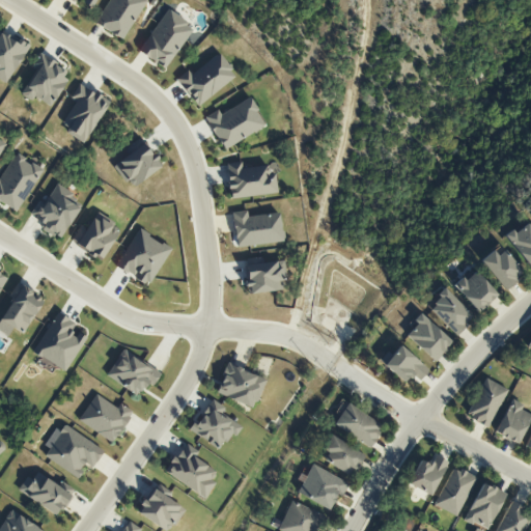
[(235,76),(218,53),(190,75),(187,71),(175,79),(197,106),(235,76)]
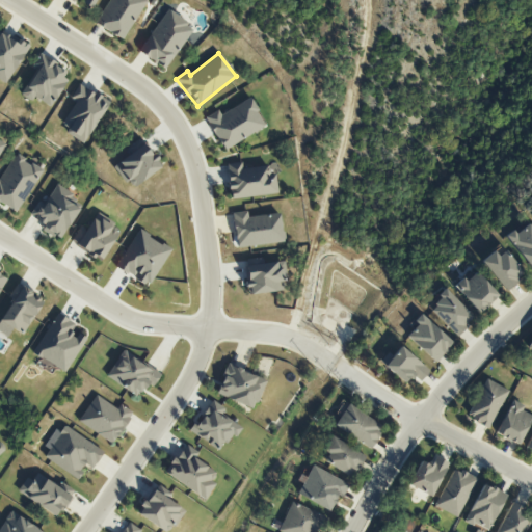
[(220,114),(217,110),(205,117),(223,150),(265,126),(248,98),(220,114)]
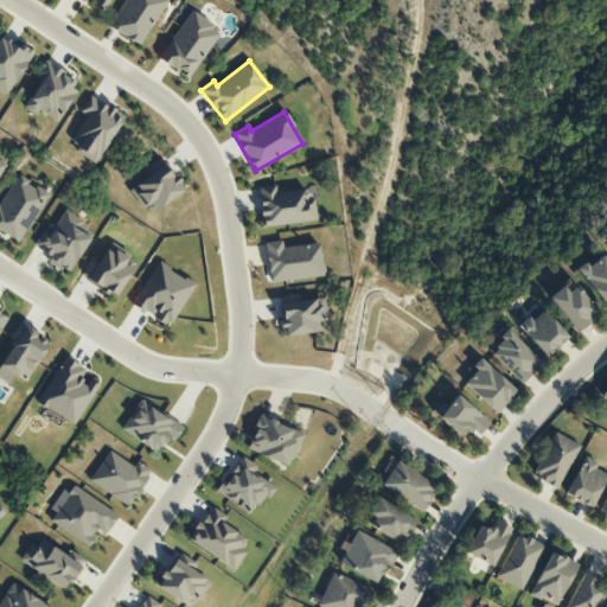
[(315,221),(313,197),(307,198),(306,189),(275,192),(275,185),(257,187),(262,228),(315,221)]
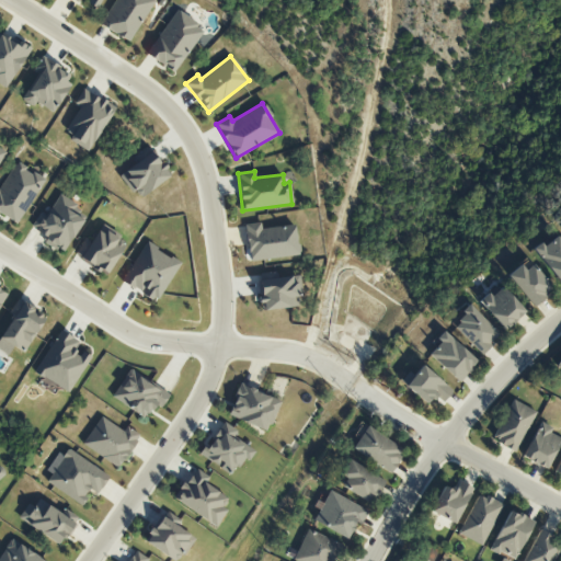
[(261,228),(260,222),(244,224),(249,261),(298,255),(295,224),(261,228)]
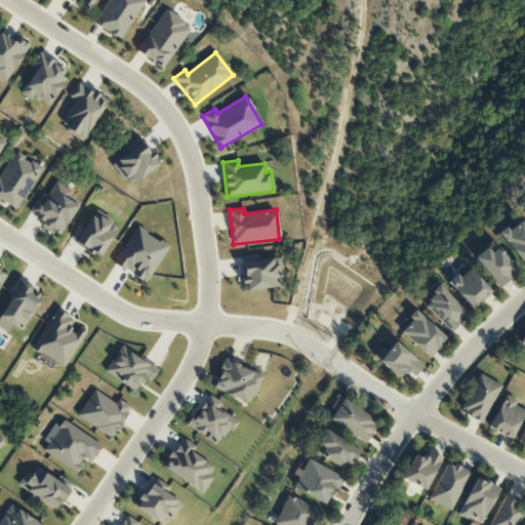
[(523,267),(524,265),(524,225),(521,218),(500,234),(523,267)]
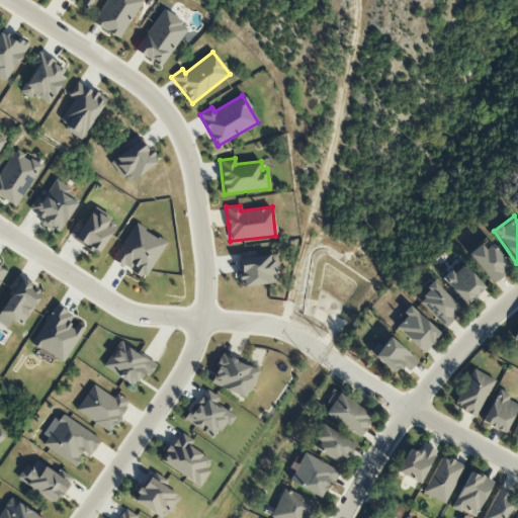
[(468,256),(493,282),(511,266),(487,240),(468,256)]
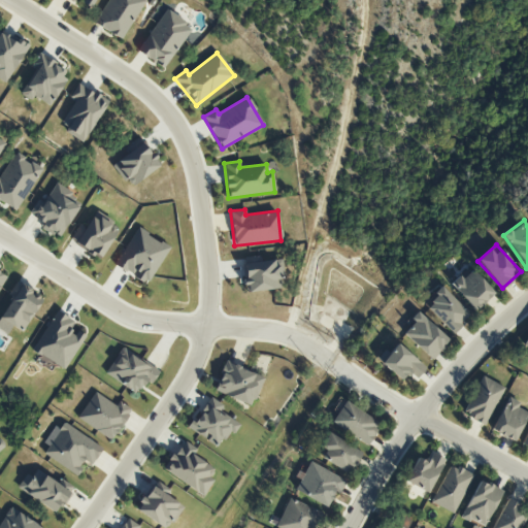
[(246,293),(284,288),(279,259),(242,264),(246,293)]
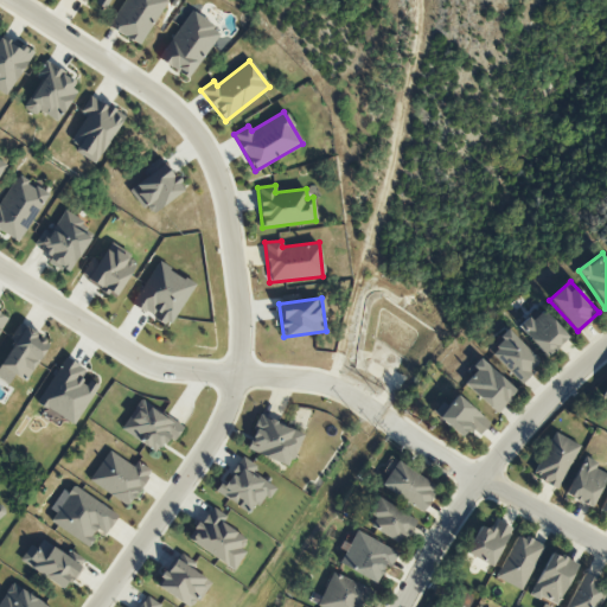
[(568,338),(540,307),(518,326),(547,357),(568,338)]
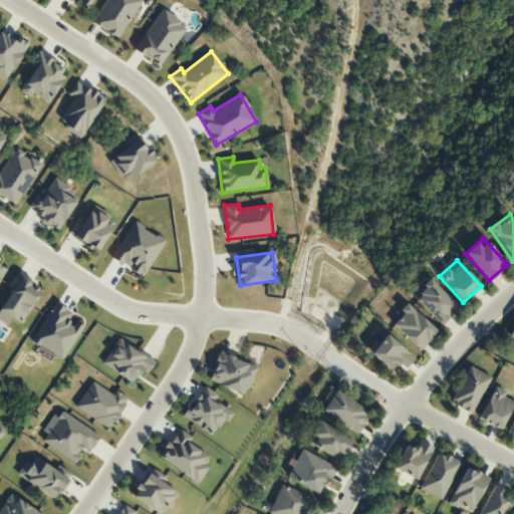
[(414,298),(441,324),(458,306),(431,280),(414,298)]
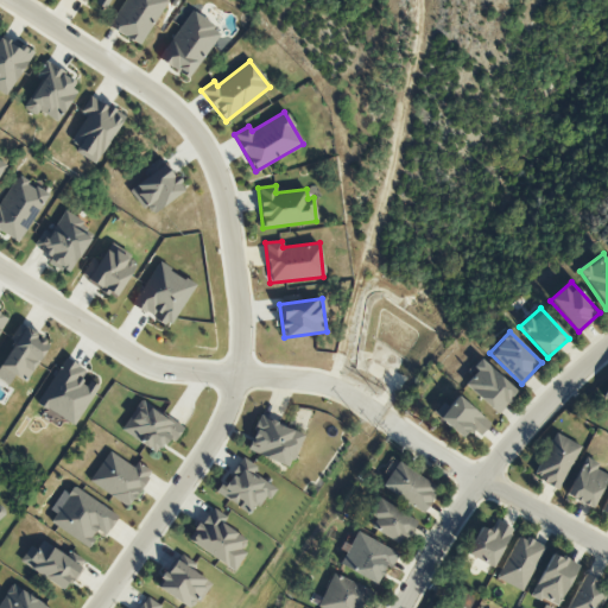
[(517,392),(483,361),(463,382),(496,413),(517,392)]
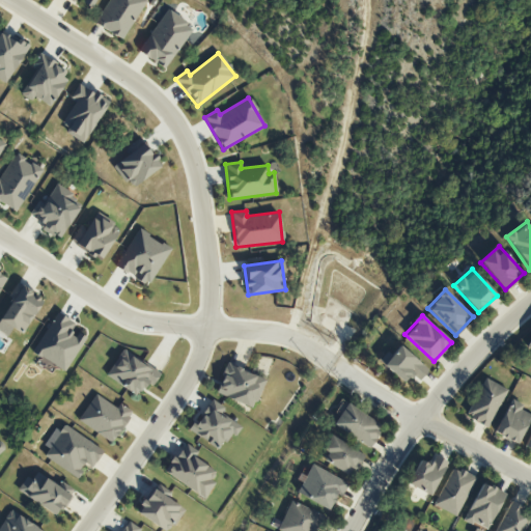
[(427,370),(399,345),(390,355),(386,352),(378,361),(403,384),(412,374),(419,381),(427,370)]
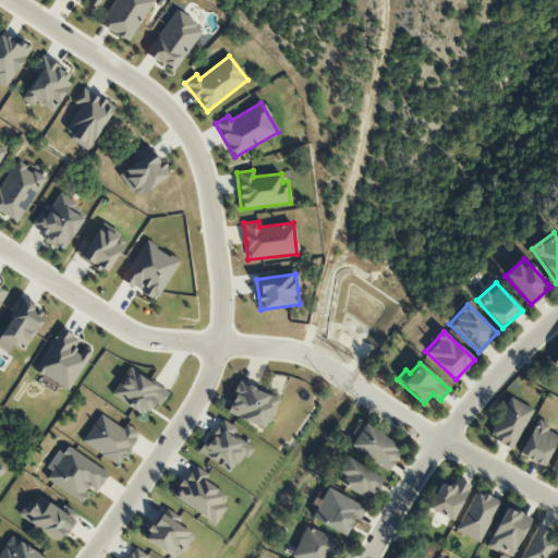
[(266,429),(279,399),(239,383),(226,413),(266,429)]
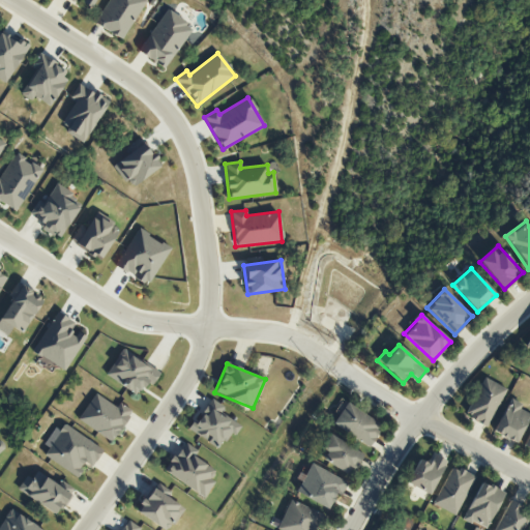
[(506,389),(483,377),(464,415),(487,427),(506,389)]
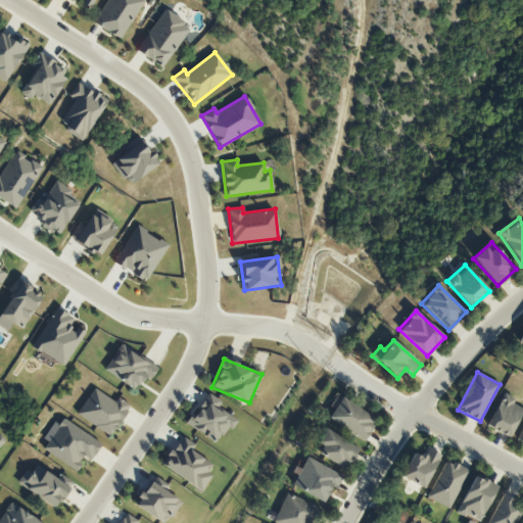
[(222,401),(207,392),(187,424),(216,442),(226,426),(231,429),(237,420),(218,408),(222,401)]
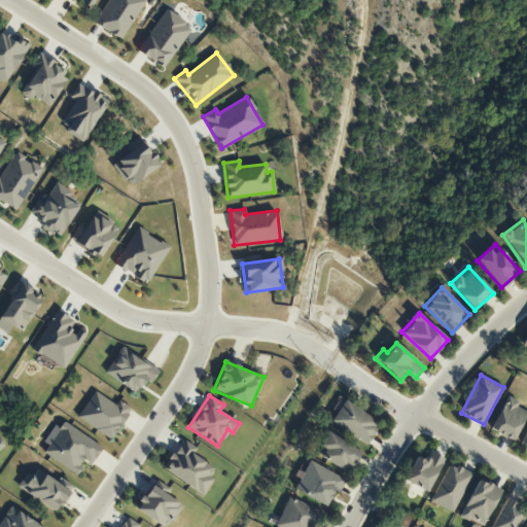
[(526,412),(526,411),(516,407),(519,401),(506,396),(491,430),(514,441),(526,412)]
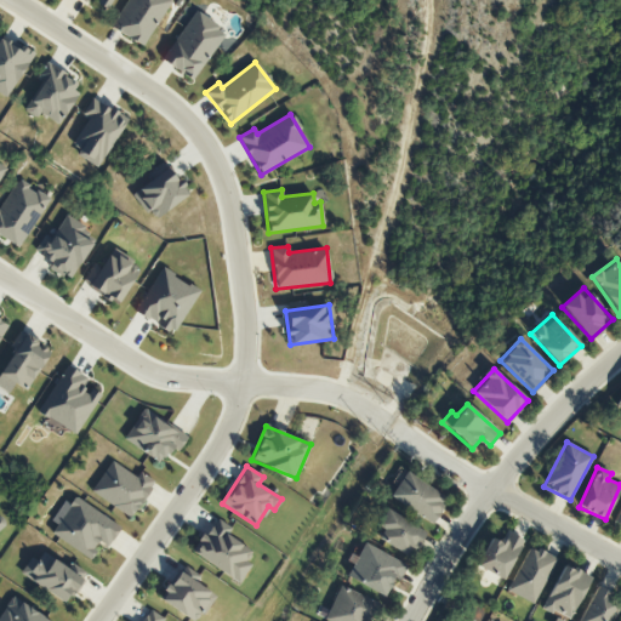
[(448,500),(406,471),(389,496),(431,524),(448,500)]
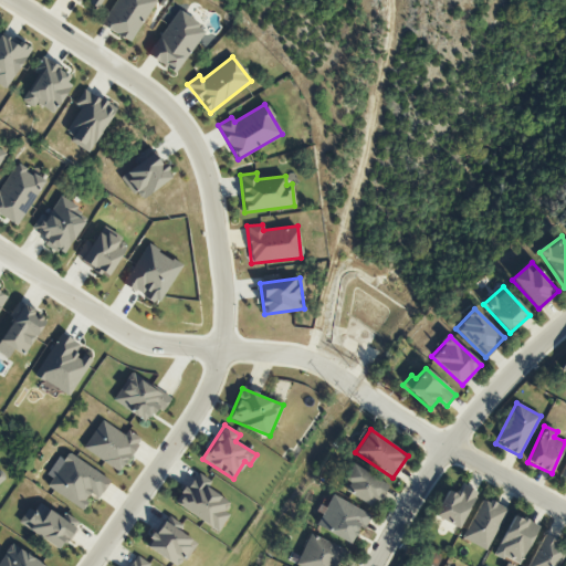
[(344,493),(376,507),(388,482),(350,465),(344,480),(349,482),(344,493)]
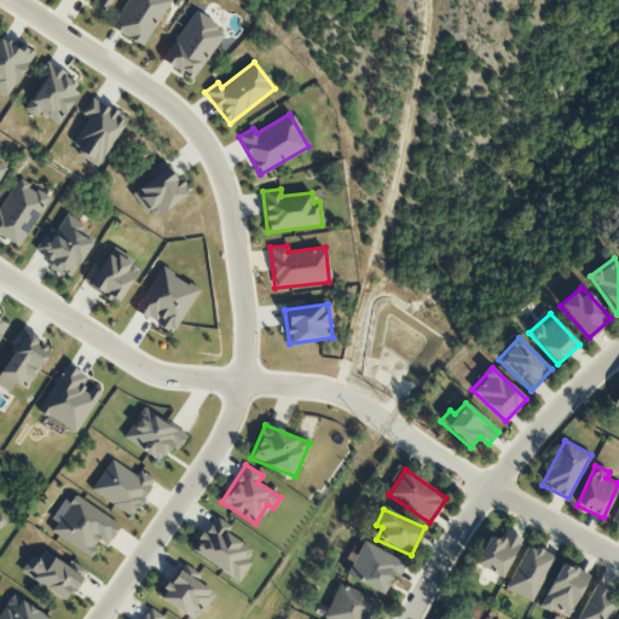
[(197,556),(237,580),(254,551),(225,533),(230,526),(220,520),(197,556)]
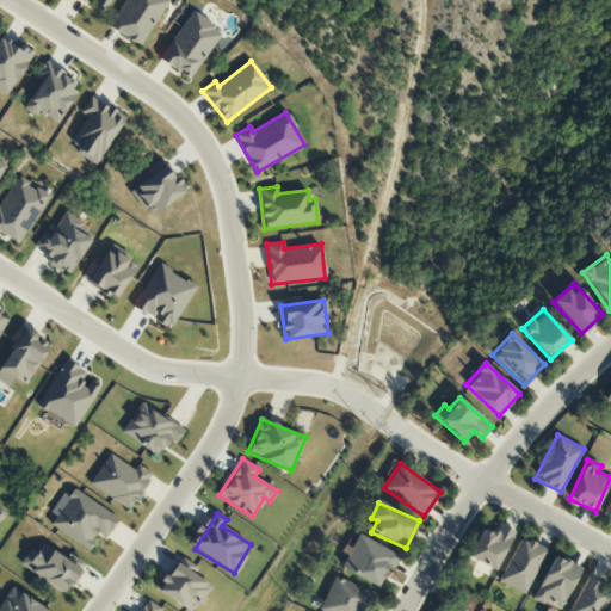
[(514,531),(500,524),(495,534),(483,528),(468,557),(495,571),(514,531)]
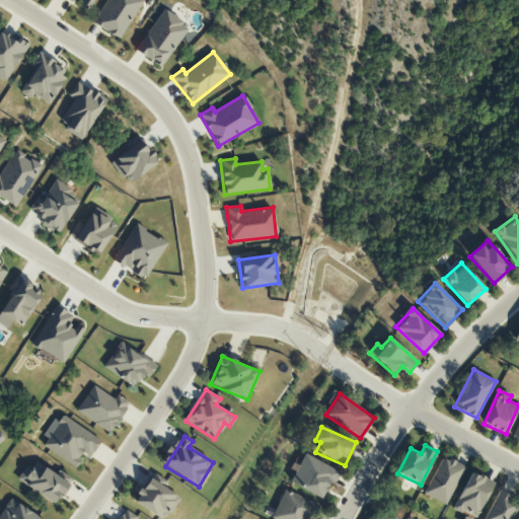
[(290,484),(321,499),(328,484),(334,486),(340,471),(303,454),(290,484)]
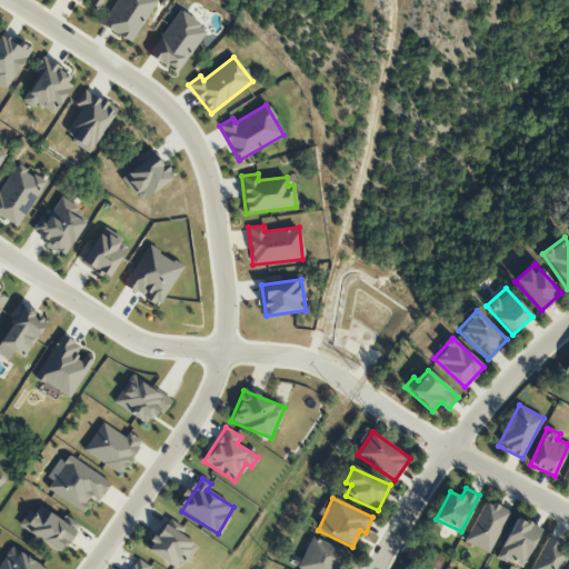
[(481,500),(466,543),(491,553),(507,510),(481,500)]
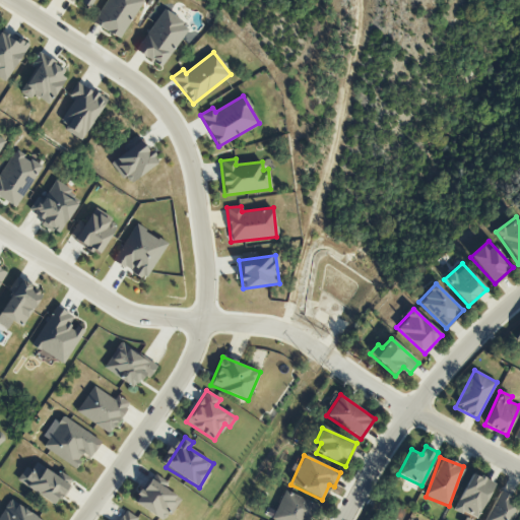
[(494,483),(471,472),(454,509),(477,519),(494,483)]
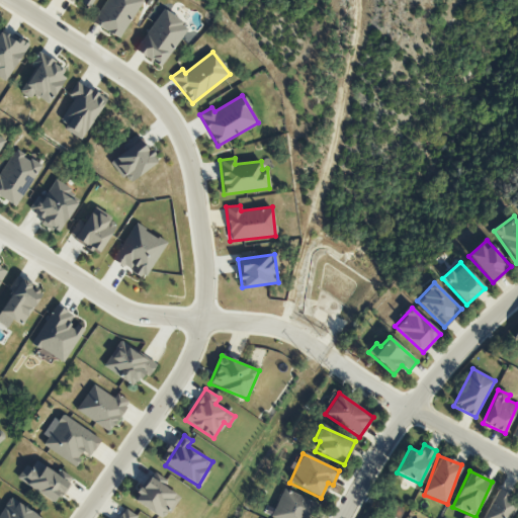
[(308,517),(315,502),(282,489),(270,517),(308,517)]
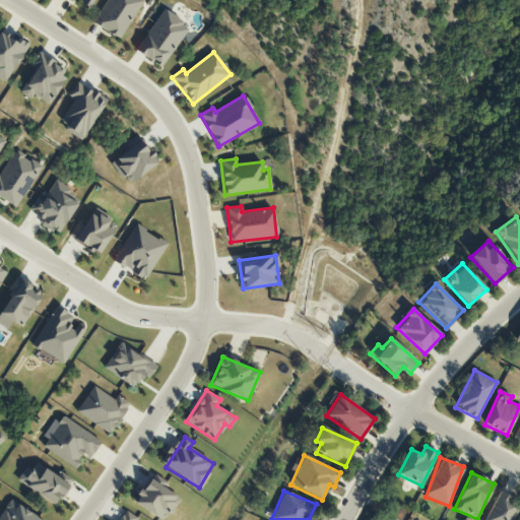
[(499,493),(484,519),(510,519),(519,503),(499,493)]
